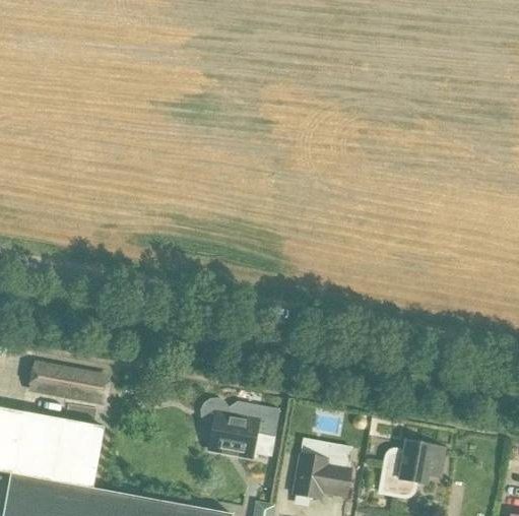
[(104,403),(106,395),(110,374),(31,360),(27,381),(29,381),(27,390),(104,403)]
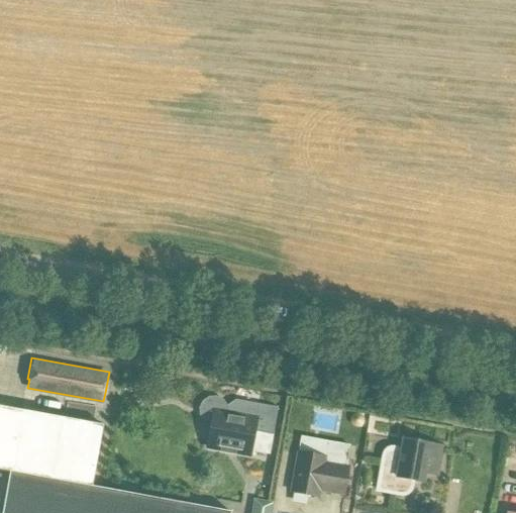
[(258,415),(227,410),(227,404),(224,398),(217,394),(209,394),(203,398),(199,406),(200,413),(204,419),(210,422),(212,422),(209,443),(252,451),(256,429),(275,432),(280,404),(260,401),(258,415)]
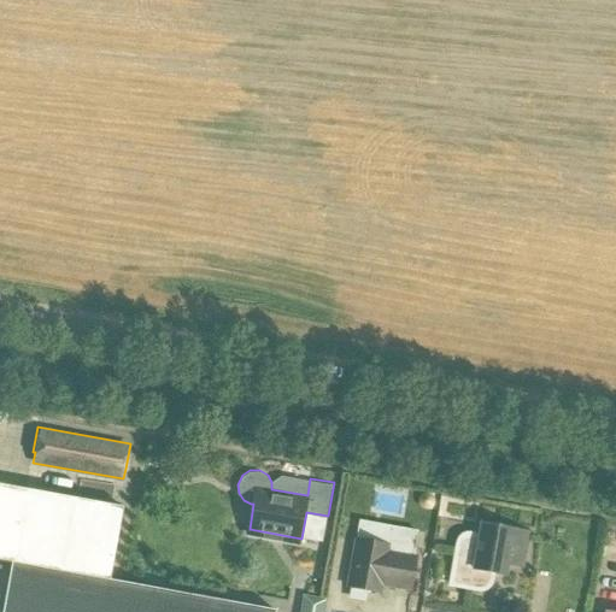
[(25,488),(3,611),(274,611),(275,607),(110,577),(123,506),(25,488)]
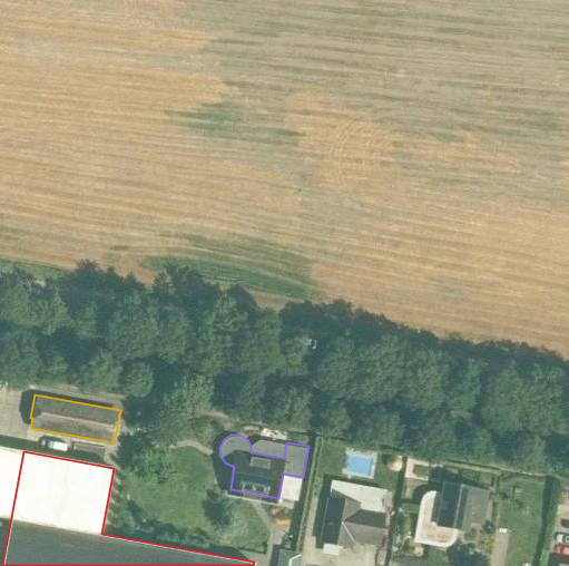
[(394,468),(395,468),(396,467),(398,467),(399,467),(399,466),(400,466),(400,465),(401,464),(401,462),(401,461),(401,460),(401,459),(401,458),(400,458),(400,457),(399,456),(398,456),(398,455),(396,455),(395,455),(394,455),(393,455),(392,455),(391,455),(391,456),(390,456),(390,457),(389,457),(389,458),(388,458),(388,459),(388,460),(388,461),(388,462),(388,464),(389,464),(389,465),(390,466),(391,467),(392,467),(393,468),(394,468)]
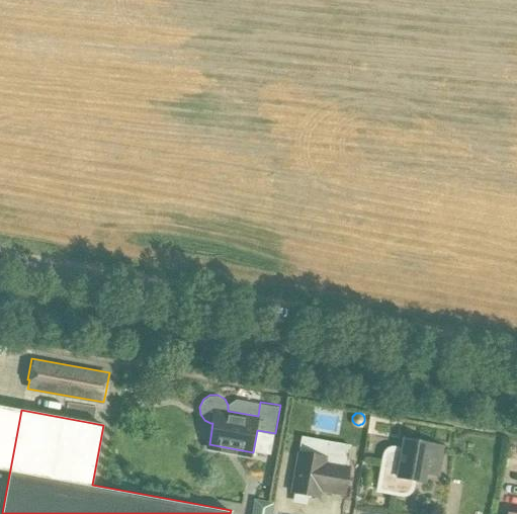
[(440,470),(445,445),(432,443),(433,442),(406,437),(404,447),(403,447),(397,446),(394,446),(391,447),(388,450),(386,453),(385,460),(379,488),(403,492),(407,492),(410,491),(412,488),(414,485),(415,478),(425,480),(428,467),(440,470)]
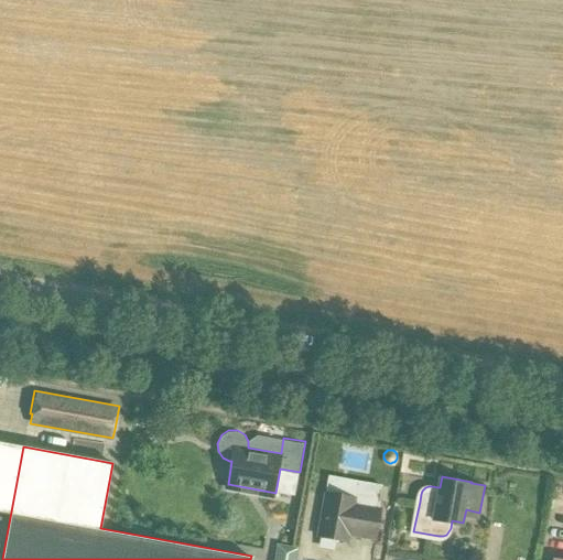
[(355,496),(327,491),(320,534),(349,539),(350,532),(377,537),(382,506),(378,505),(378,502),(376,495),(358,492),(355,496)]
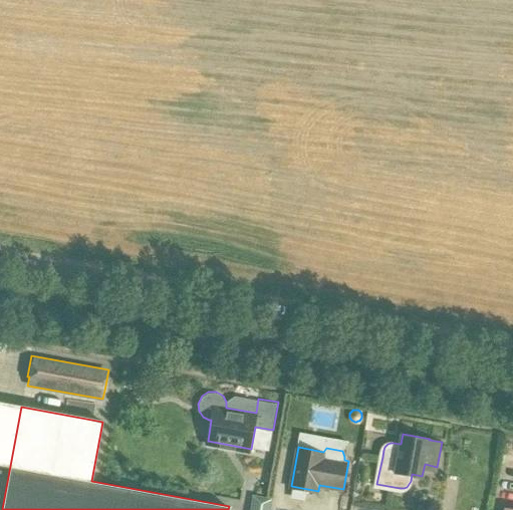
[(272,496),(253,492),(251,504),(270,508),(272,496)]
